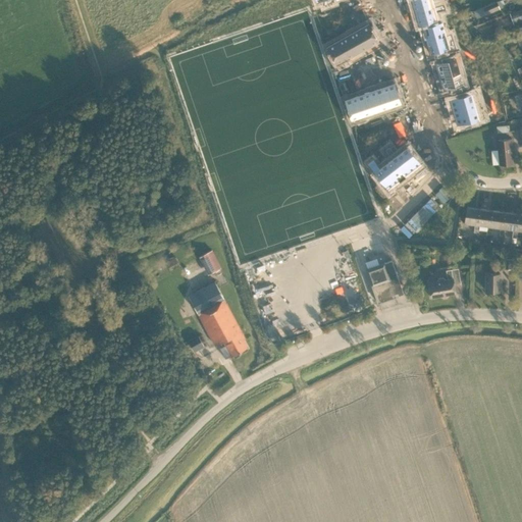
[(411,0),(415,12),(435,6),(432,0),(411,0)]
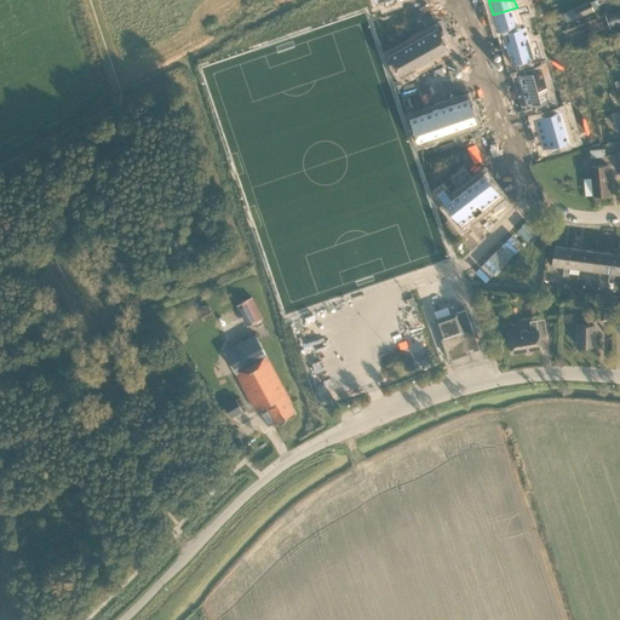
[(574,9),(578,16),(578,17),(593,10),(590,1),(574,9)]
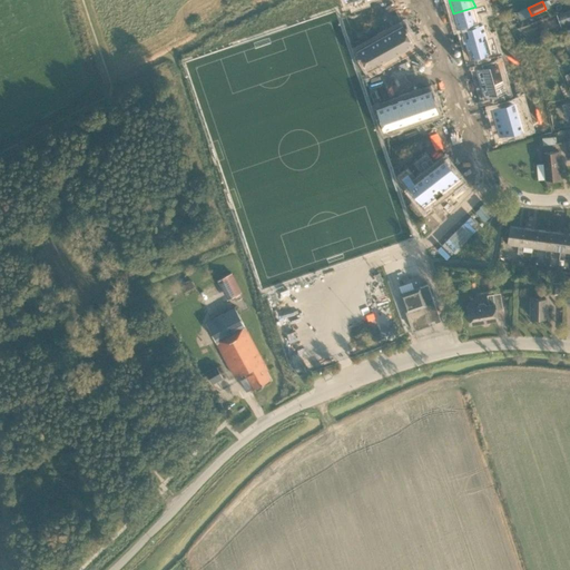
[(475,7),(453,13),(458,28),(479,21),(477,13),(487,10),(484,5),(475,7)]
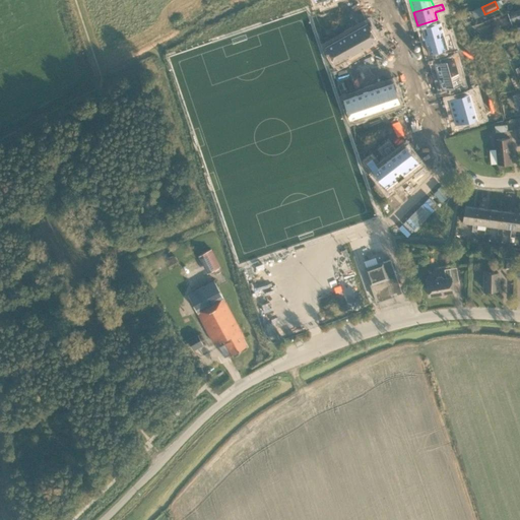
[(484,13),(481,7),(471,11),(474,18),(484,13)]
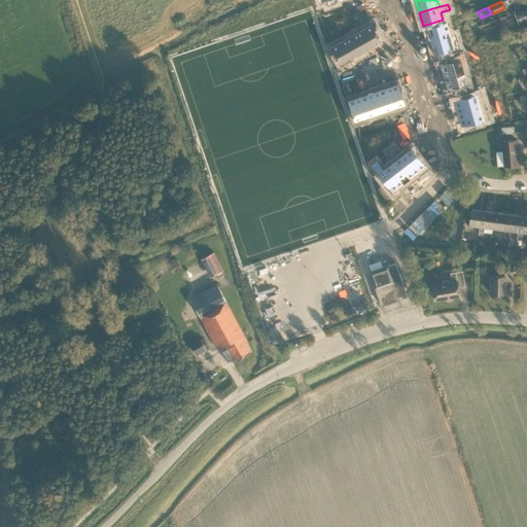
[(526,21),(526,8),(515,13),(519,24),(526,21)]
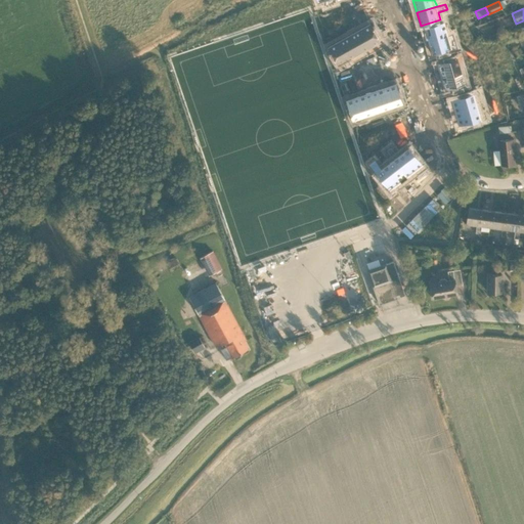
[(444,23),(424,28),(428,41),(448,35),(444,23)]
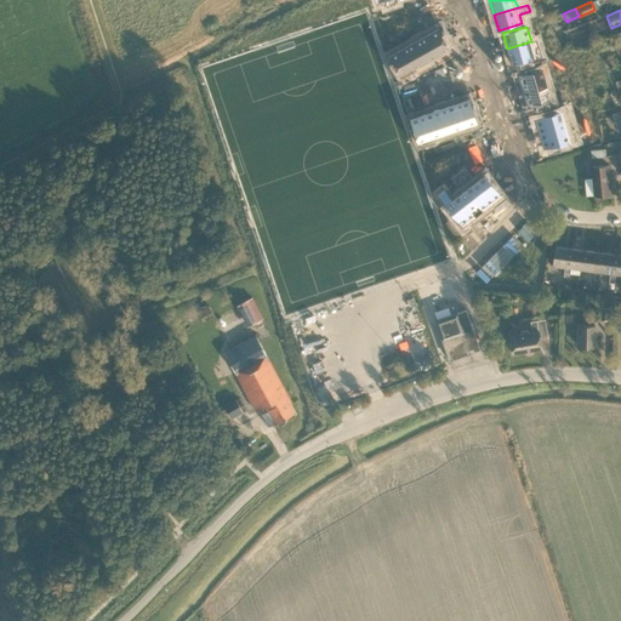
[(437,29),(423,36),(436,58),(449,51),(437,29)]
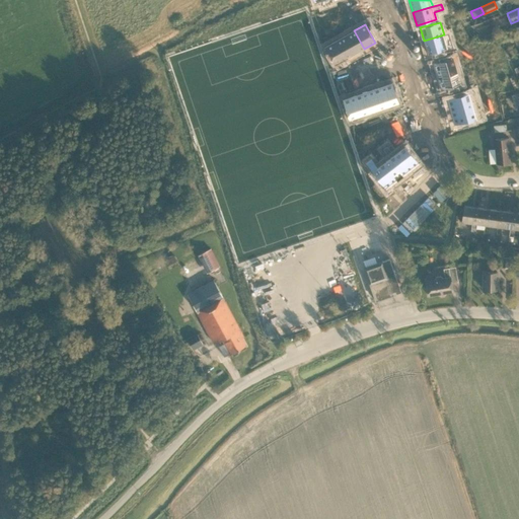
[(354,30),(344,36),(354,55),(364,49),(354,30)]
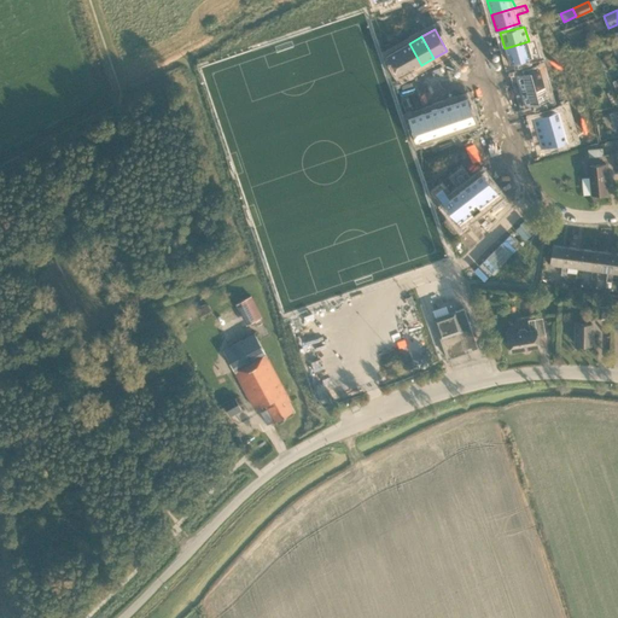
[(529,41),(505,48),(509,64),(517,62),(519,69),(535,64),(534,58),(538,56),(534,40),(529,41)]
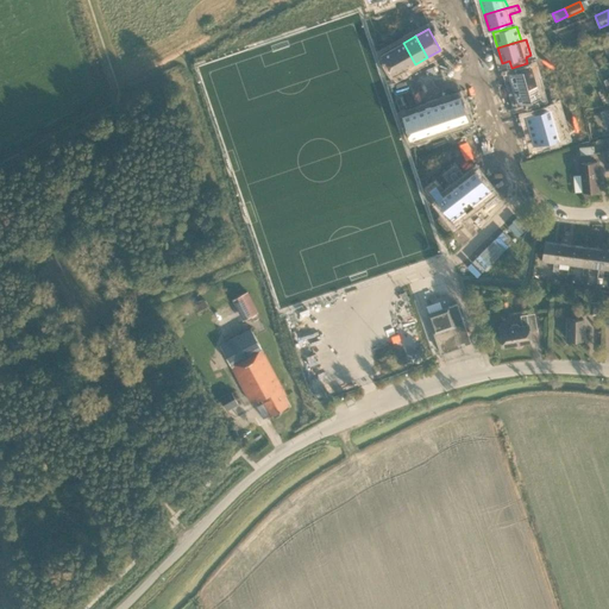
[(403,43),(391,50),(403,70),(415,64),(403,43)]
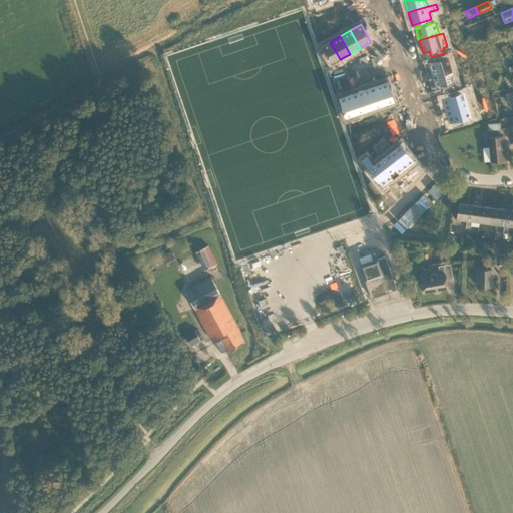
[(497,39),(488,41),(491,50),(500,47),(497,39)]
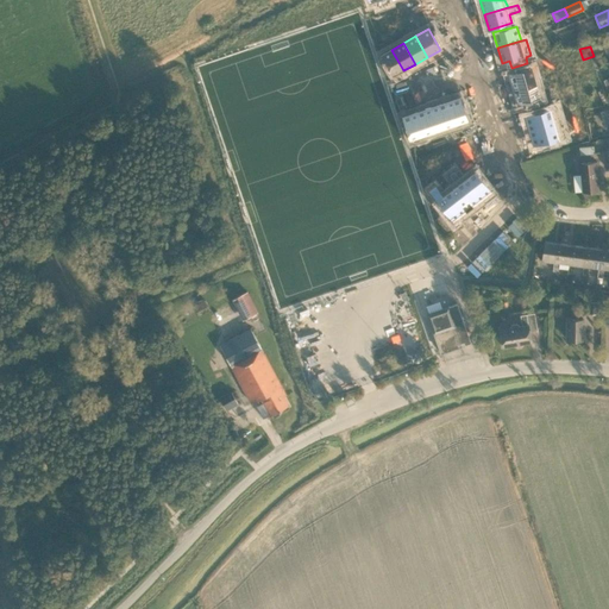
[(547,49),(533,51),(534,63),(550,61),(547,49)]
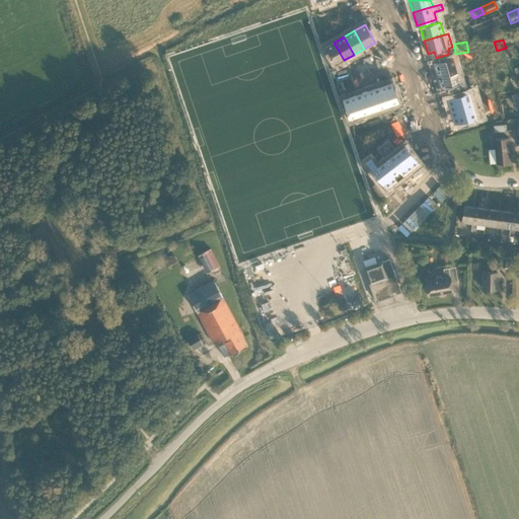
[(334,43),(322,48),(332,66),(344,60),(334,43)]
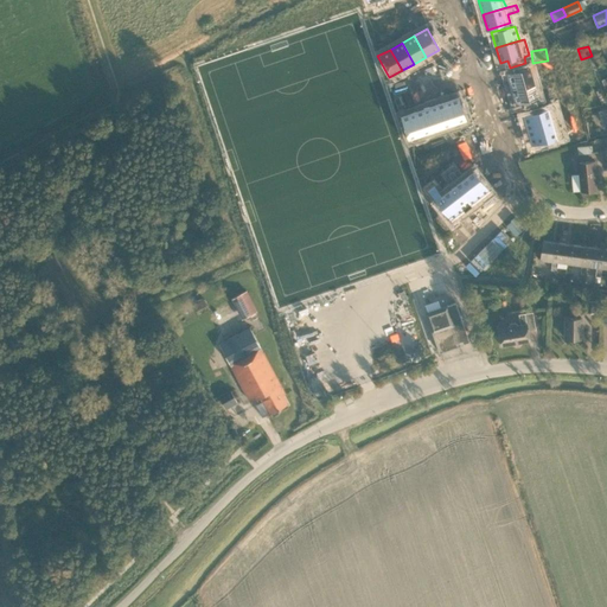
[(530,66),(506,72),(511,88),(534,81),(530,66)]
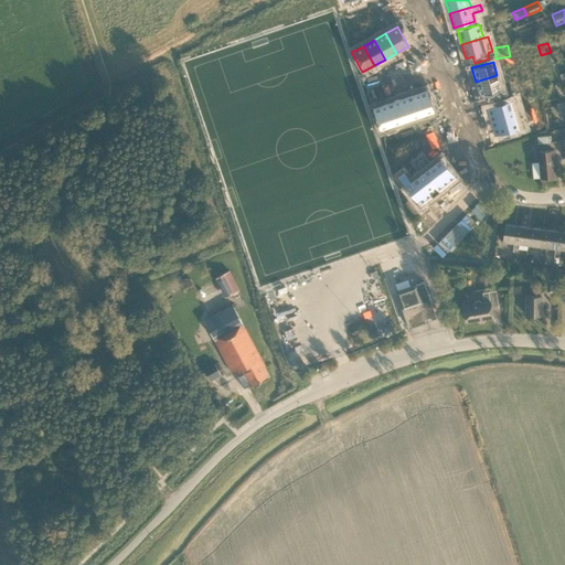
[(497,75),(476,82),(479,96),(501,89),(497,75)]
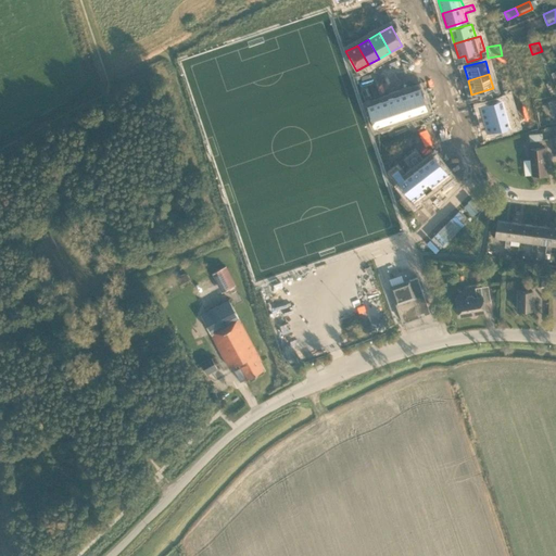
[(420,90),(406,95),(414,115),(427,111),(420,90)]
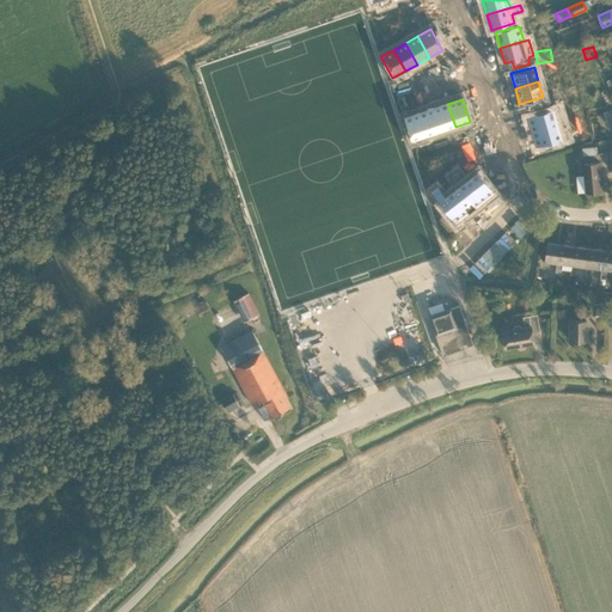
[(537,114),(527,116),(531,132),(558,124),(563,122),(560,108),(561,106),(558,99),(534,106),(537,114)]
